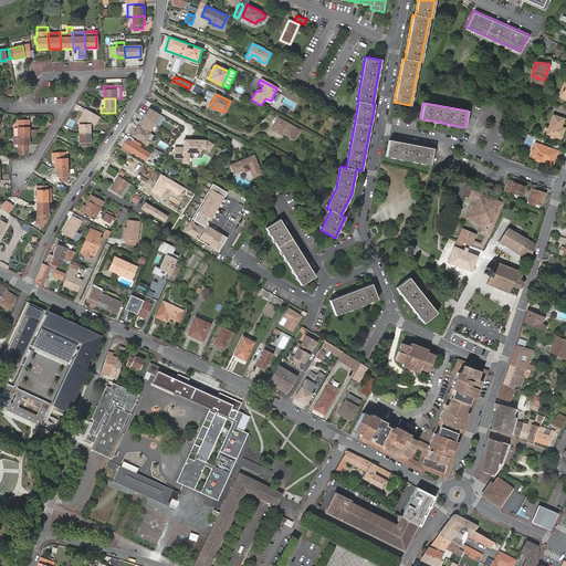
[(100,117),(84,108),(76,123),(79,125),(79,134),(91,134),(91,124),(95,126),(100,117)]
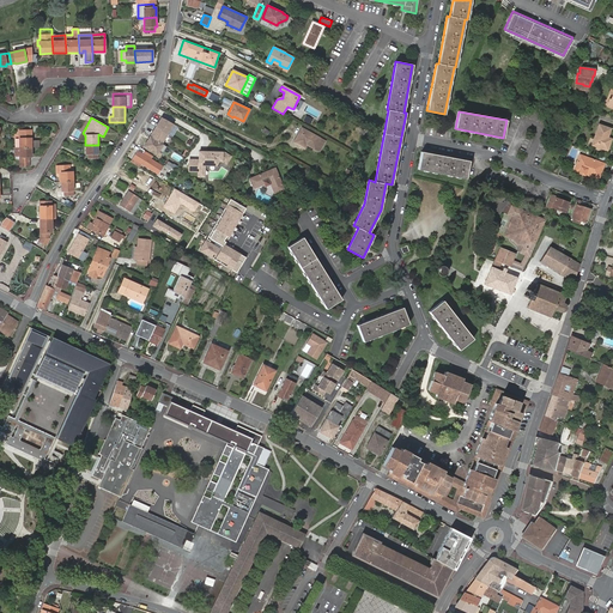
[(162,119),(156,127),(167,134),(173,126),(162,119)]
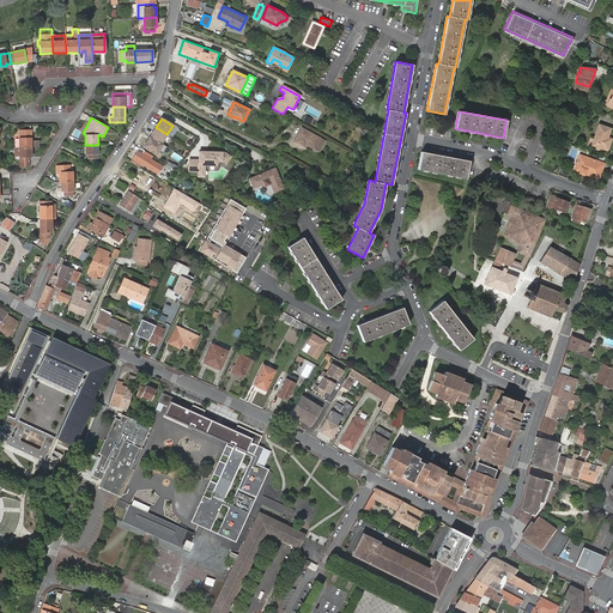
[(606,141),(607,138),(611,128),(599,125),(592,145),(607,151),(610,143),(606,141)]
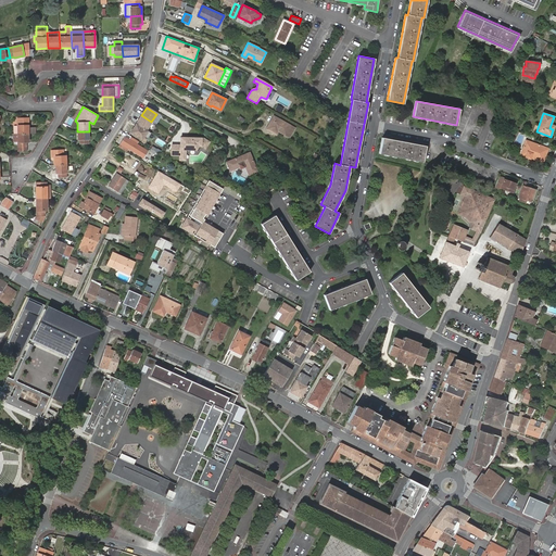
[(141,115),(136,124),(147,130),(152,122),(151,122),(141,115)]
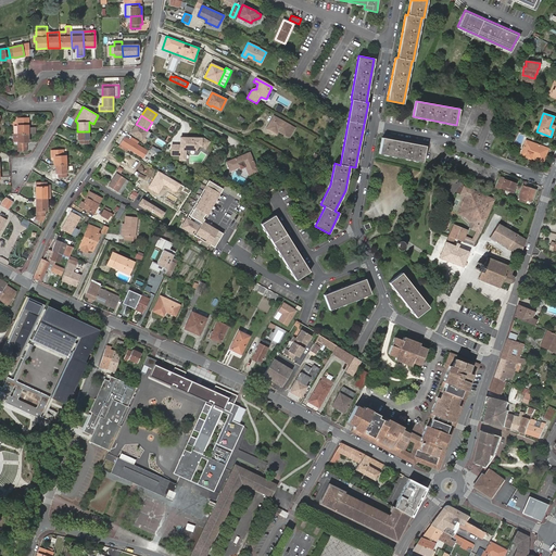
[(275,129),(278,130),(289,137),(294,127),(274,116),(266,129),(274,133),(275,129)]
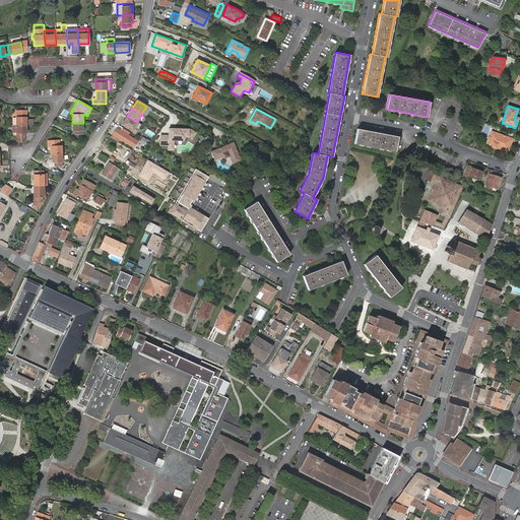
[(16,125),(26,125),(26,117),(26,111),(16,111),(16,114),(16,117),(16,125)]
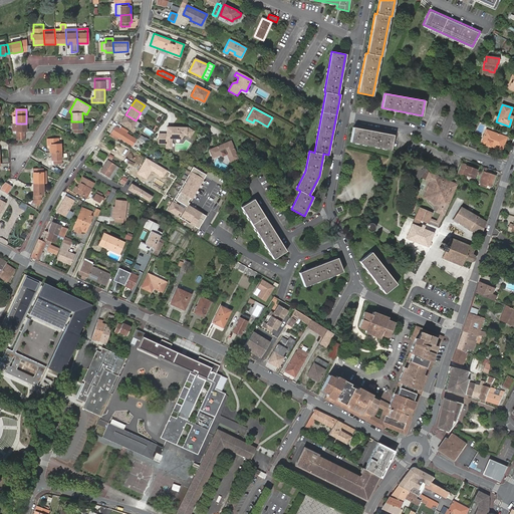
[(125,114),(120,122),(132,130),(134,126),(137,129),(140,122),(136,120),(125,114)]
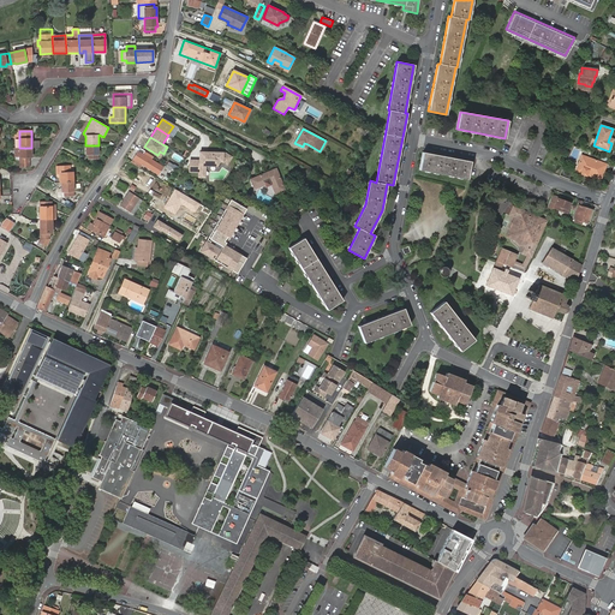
[(99,160),(99,145),(85,145),(87,155),(88,155),(89,160),(99,160)]
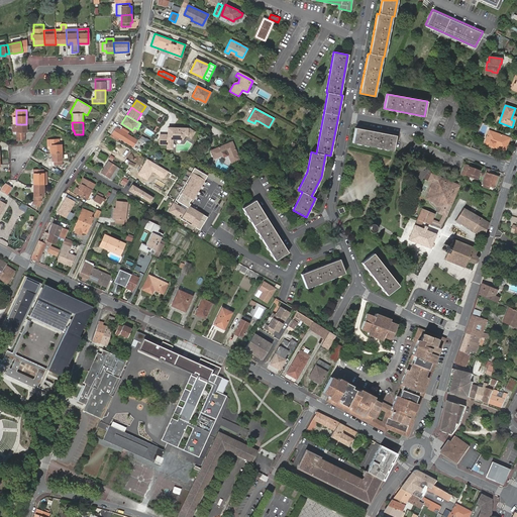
[(16,124),(13,124),(13,131),(16,131),(17,140),(24,140),(24,132),(26,132),(26,124),(16,124)]
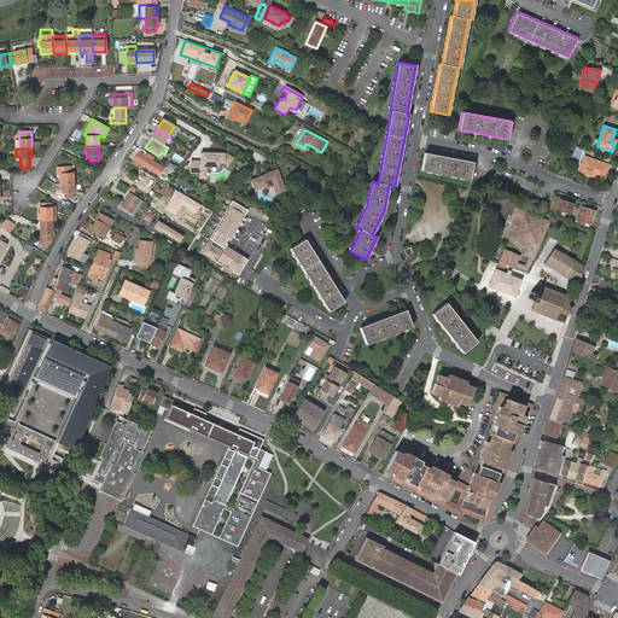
[(155,157),(141,149),(134,159),(138,162),(136,165),(141,168),(143,165),(159,175),(164,168),(155,162),(152,161),(155,157)]
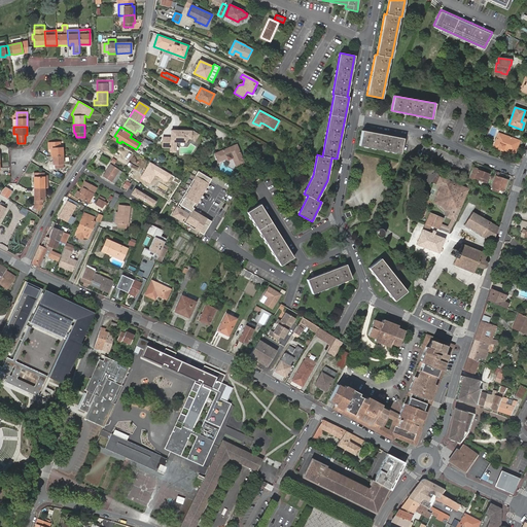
[(171,138),(163,137),(163,147),(171,147),(171,145),(175,145),(176,141),(187,142),(187,138),(190,138),(195,140),(199,134),(192,131),(187,131),(185,130),(183,129),(181,131),(171,130),(171,138)]
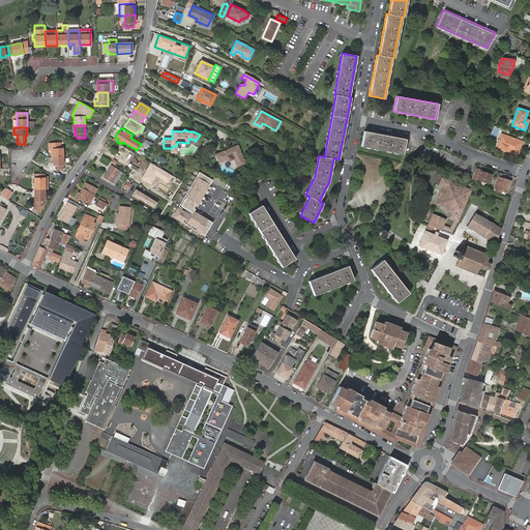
[(406,140),(364,131),(361,146),(403,154),(406,140)]
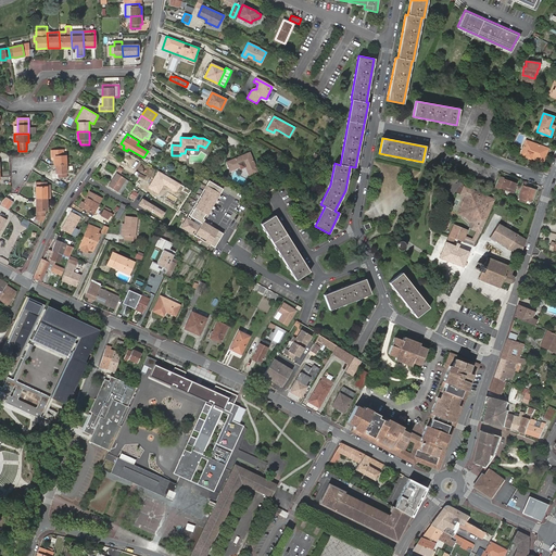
[(527,152),(526,156),(530,159),(531,158),(543,162),(547,149),(526,140),(522,150),(527,152)]
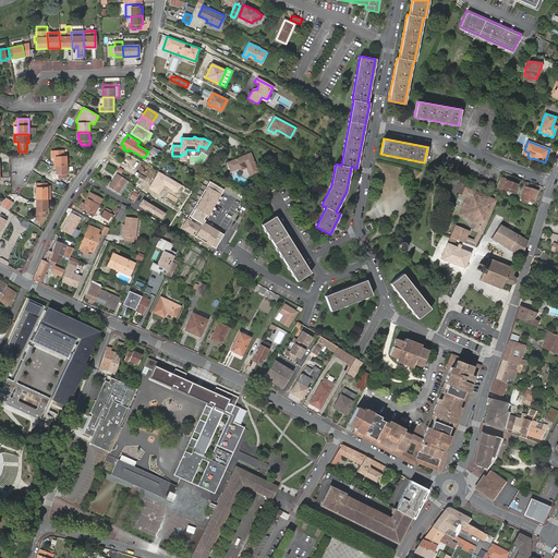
[(56,166),(67,165),(67,156),(63,156),(63,154),(63,149),(52,150),(52,157),(53,157),(56,157),(56,160),(53,160),(53,166),(56,166)]
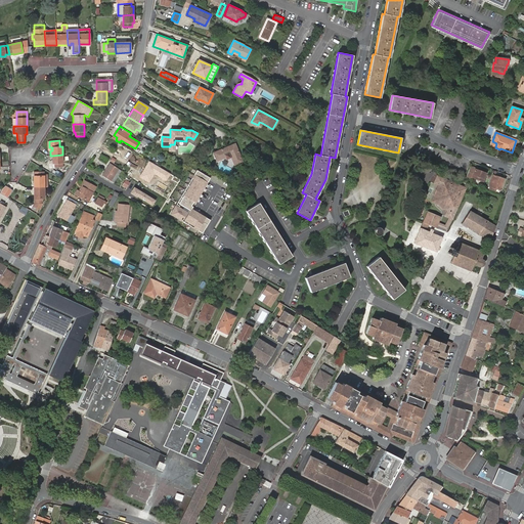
[(234,143),(213,153),(216,161),(225,157),(226,159),(229,158),(229,156),(230,155),(234,165),(243,161),(234,143)]
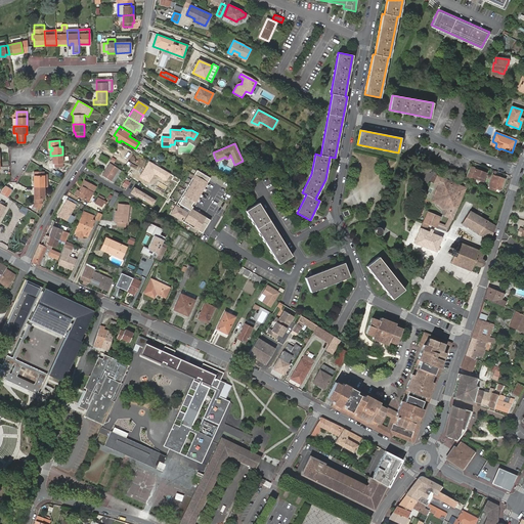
[(133,166),(138,157),(120,146),(114,156),(133,166)]
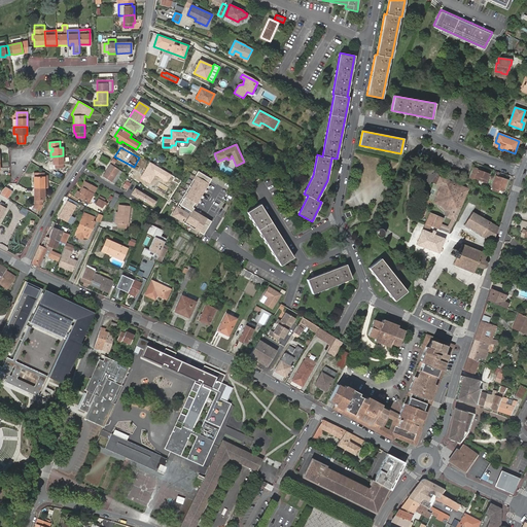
[(64,168),(63,155),(53,156),(53,164),(50,165),(50,169),(58,169),(58,168),(64,168)]
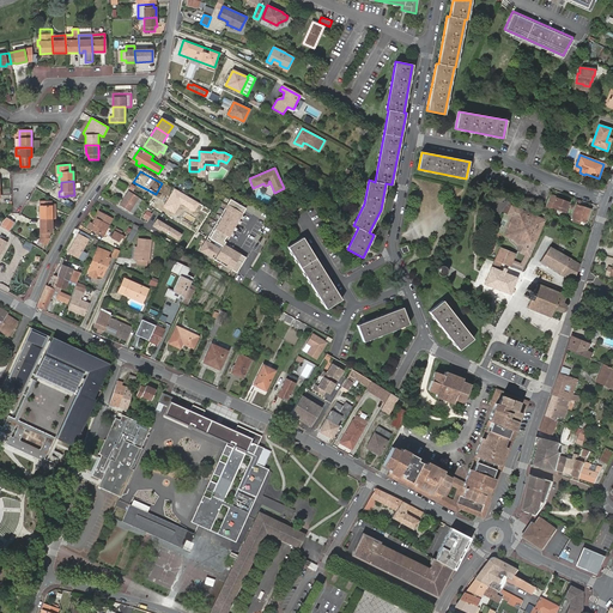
[(199,202),(174,188),(162,206),(174,213),(180,204),(193,212),(199,202)]
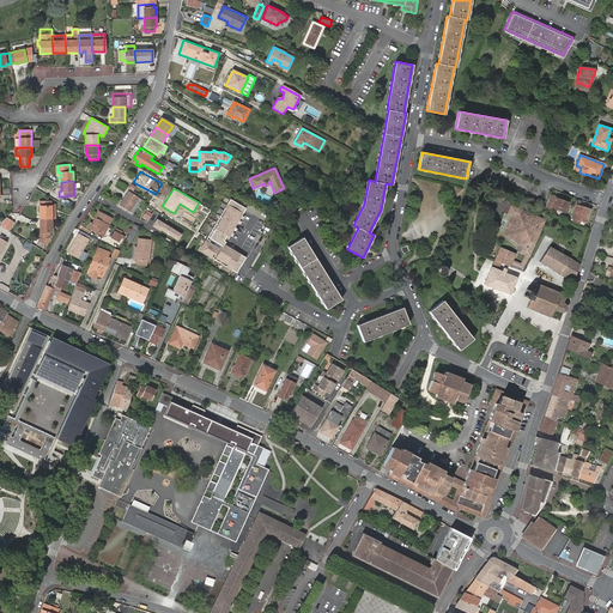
[(138,198),(128,192),(120,206),(128,212),(138,198)]
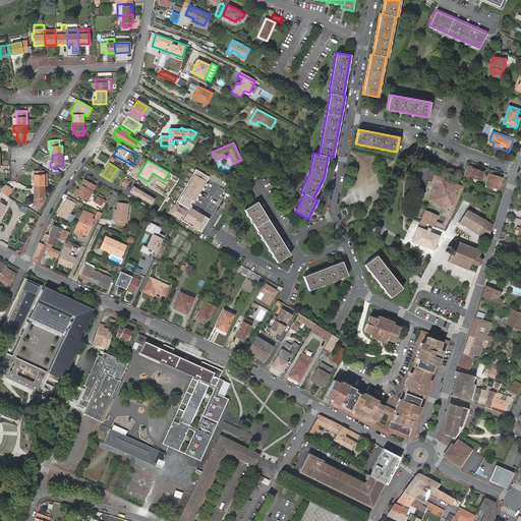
[(473,167),(468,166),(464,176),(468,177),(469,176),(480,180),(483,172),(472,168),(473,167)]
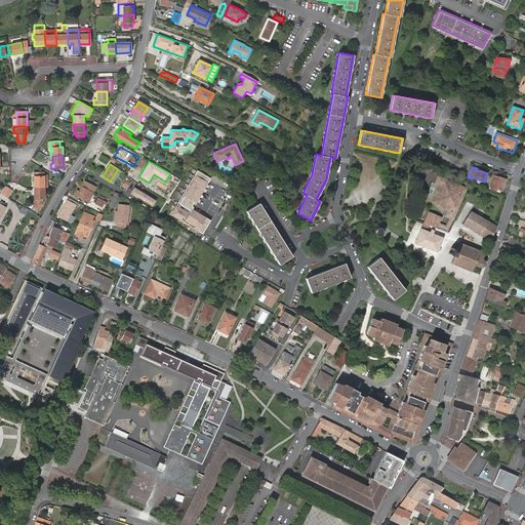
[(210,178),(197,170),(170,214),(202,234),(210,220),(192,209),(210,178)]
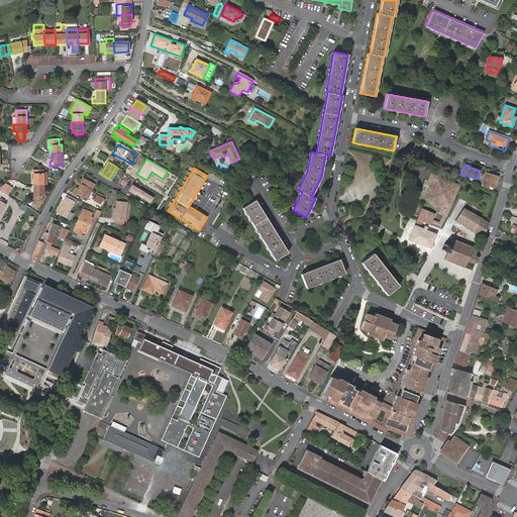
[(43,185),(46,185),(46,180),(43,180),(43,173),(43,170),(33,170),(33,185),(43,185)]
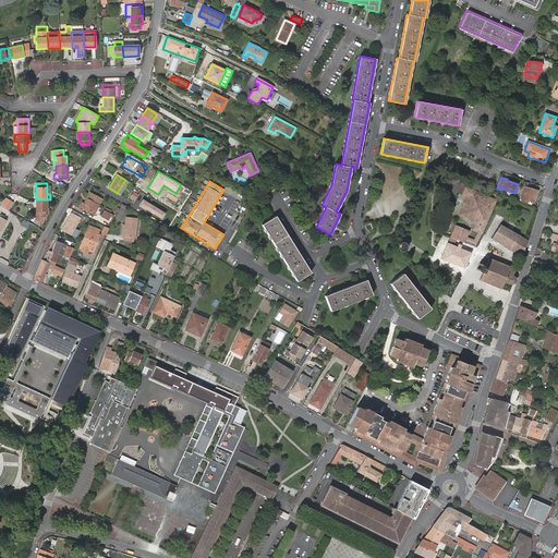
[(537,191),(525,186),(521,198),(534,203),(537,191)]
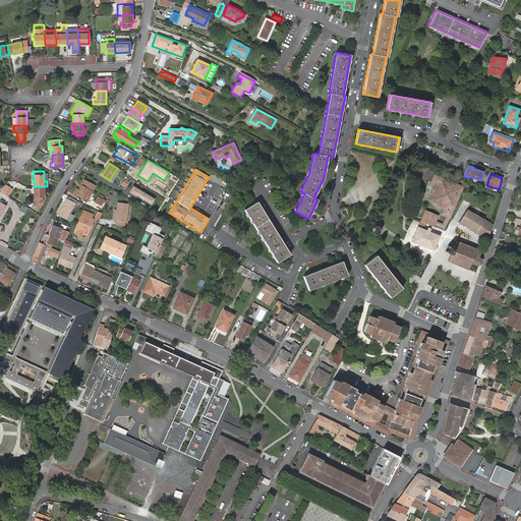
[(430,193),(436,203),(440,207),(446,207),(443,214),(447,216),(443,224),(436,221),(438,215),(424,210),(420,221),(425,223),(443,230),(463,186),(438,176),(435,183),(430,193)]
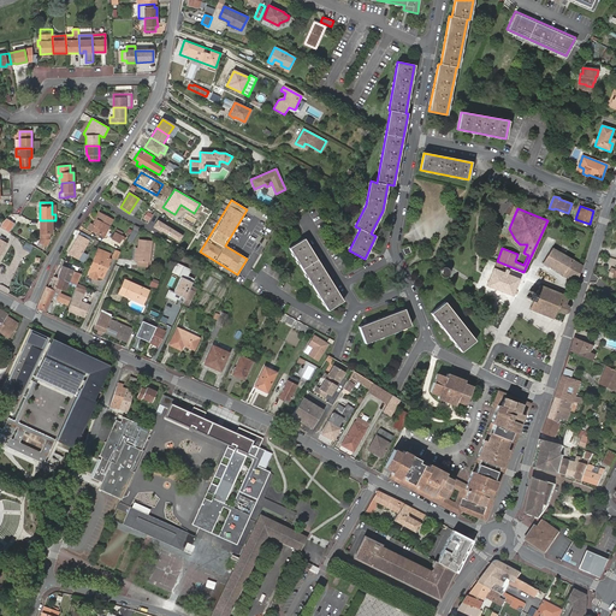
[(94,225),(92,224),(89,229),(105,236),(113,220),(99,213),(95,219),(96,220),(94,225)]
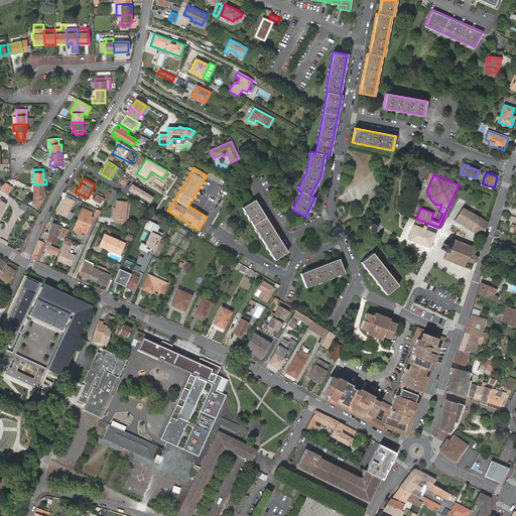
[(30,207),(35,210),(41,201),(41,196),(44,196),(43,184),(33,184),(34,201),(30,207)]
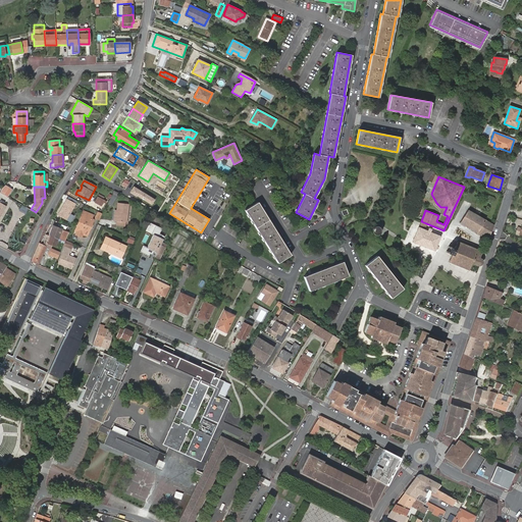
[(157,200),(136,187),(132,193),(138,197),(139,196),(154,205),(157,200)]
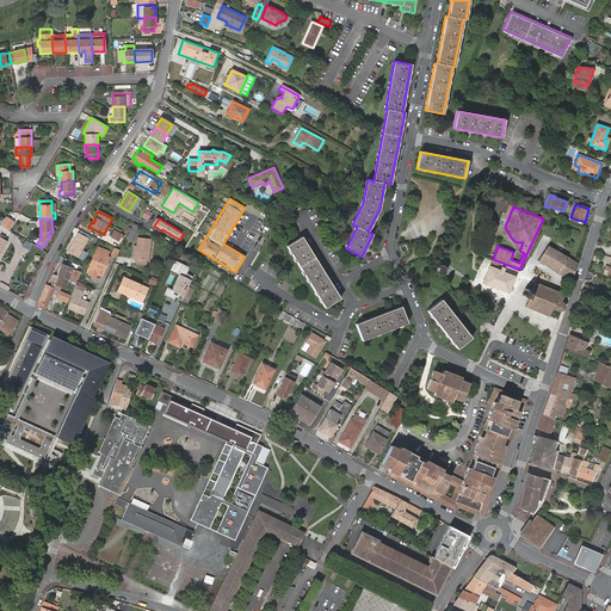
[(133,226),(127,239),(130,241),(136,227),(133,226)]
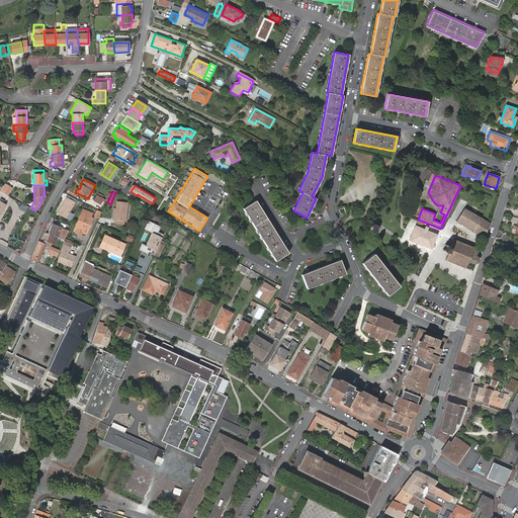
[(77,199),(68,195),(67,198),(66,198),(58,213),(70,220),(73,214),(70,212),(77,199)]
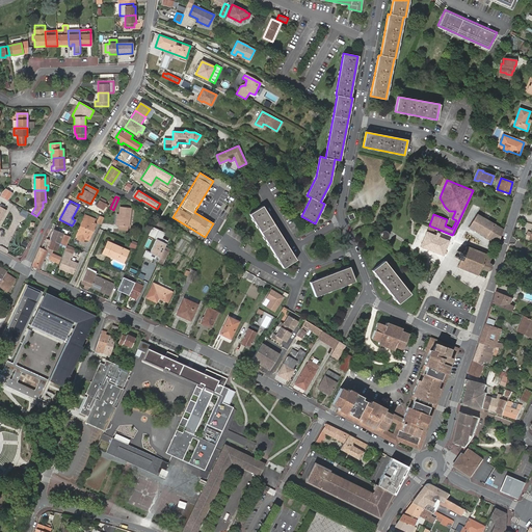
[(106,204),(100,201),(97,206),(104,210),(107,205),(106,204)]
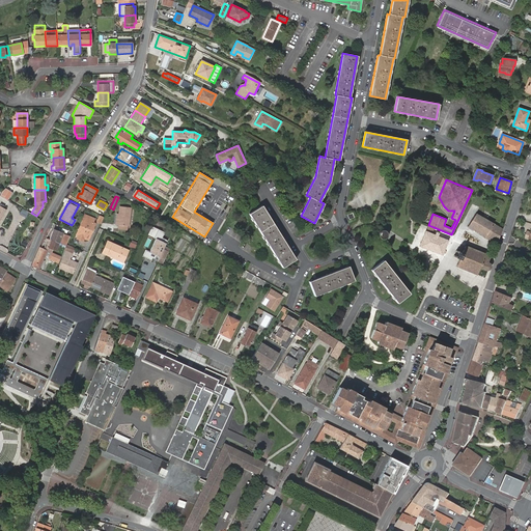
[(119,219),(117,219),(116,224),(129,226),(131,206),(121,205),(120,214),(119,219)]
